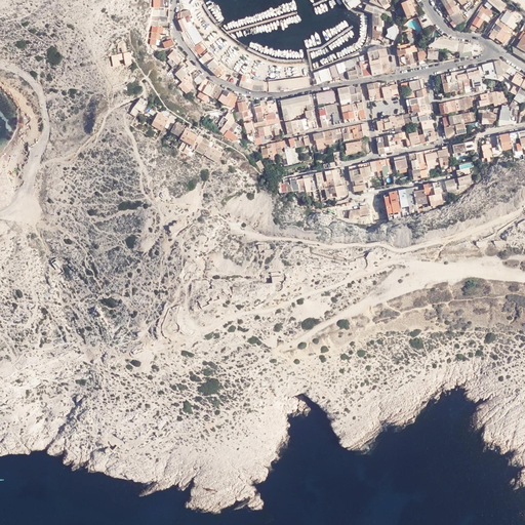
[(345,0),(351,9),(360,2),(358,0),(345,0)]
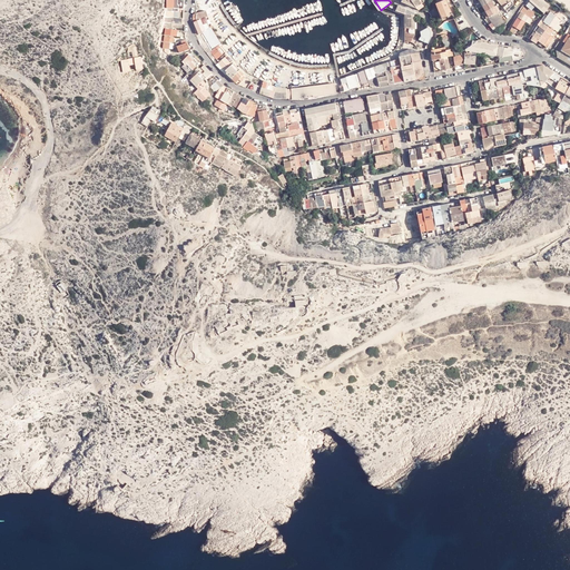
[(446,0),(445,0),(436,5),(443,19),(453,15),(446,0)]
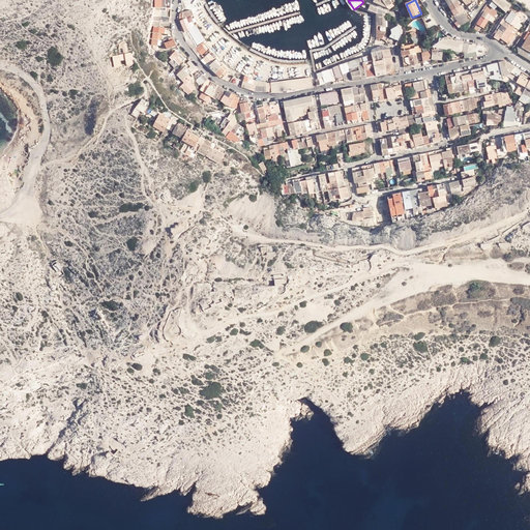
[(448,5),(451,10),(460,6),(457,0),(448,5)]
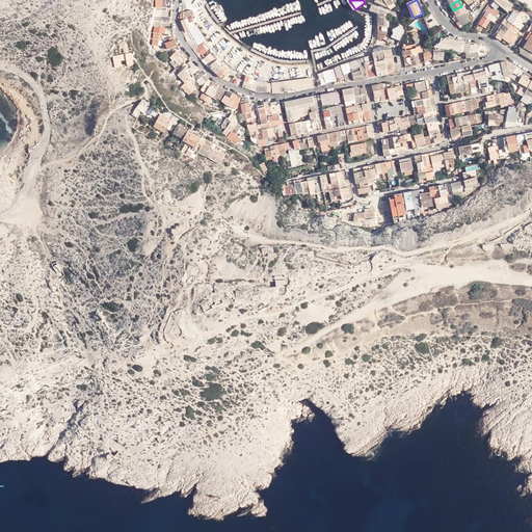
[(513,4),(507,0),(495,0),(490,6),(490,7),(497,10),(499,7),(508,12),(513,4)]
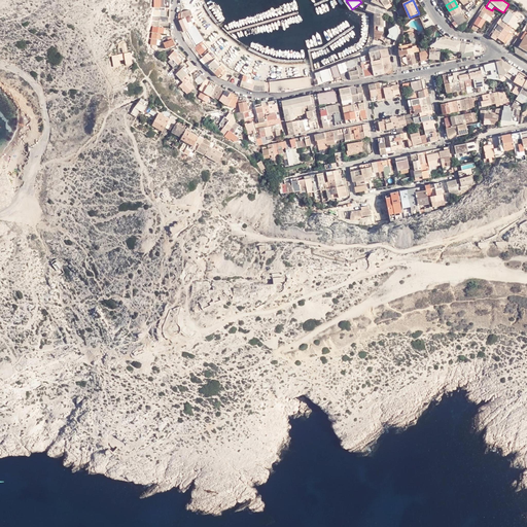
[(453,16),(460,11),(457,6),(449,10),(453,16)]
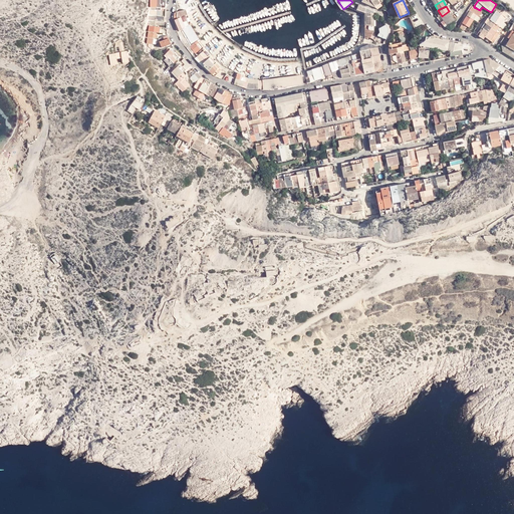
[(474,8),(472,7),(470,11),(477,16),(481,11),(480,10),(474,7),(474,8)]
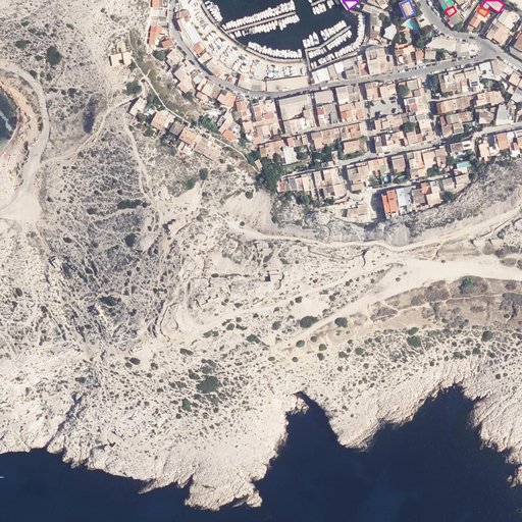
[(452,21),(459,16),(456,11),(449,16),(452,21)]
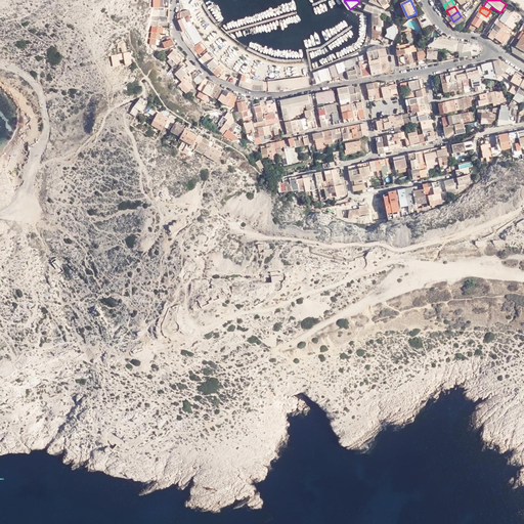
[(476,16),(483,20),(486,16),(479,11),(476,16)]
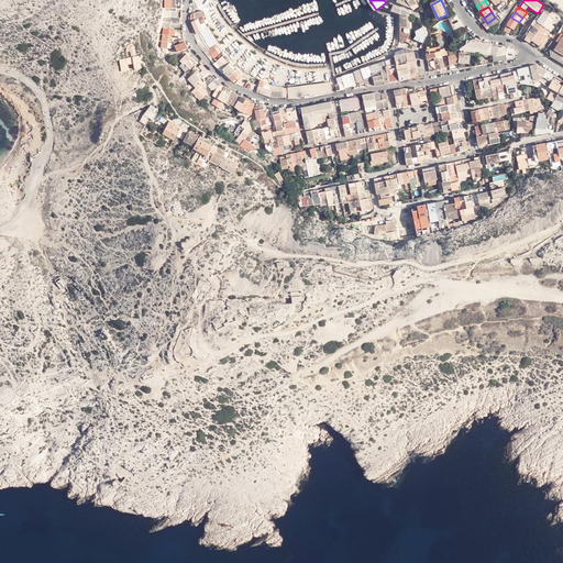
[(545,21),(550,15),(544,12),(543,12),(541,18),(545,21)]
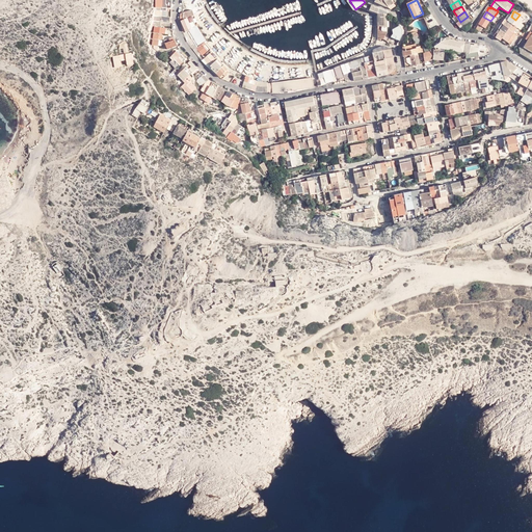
[(378,14),(378,26),(388,28),(388,15),(379,14),(378,14)]
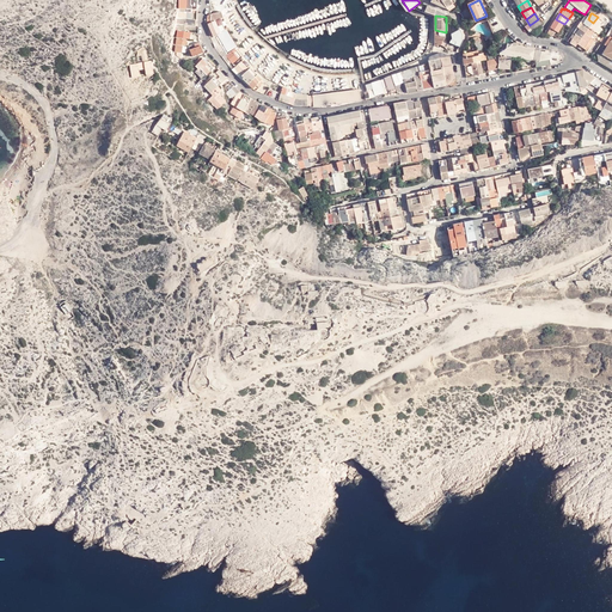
[(530,25),(533,31),(542,24),(538,19),(530,25)]
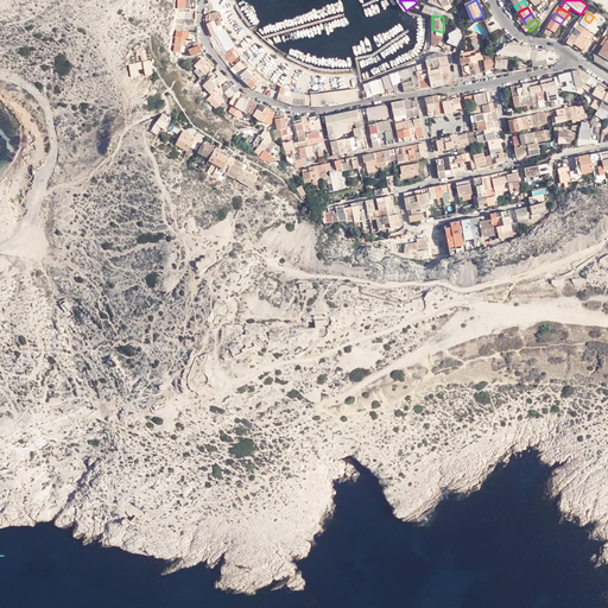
[(561,24),(552,19),(548,27),(545,30),(553,35),(556,30),(557,30),(561,24)]
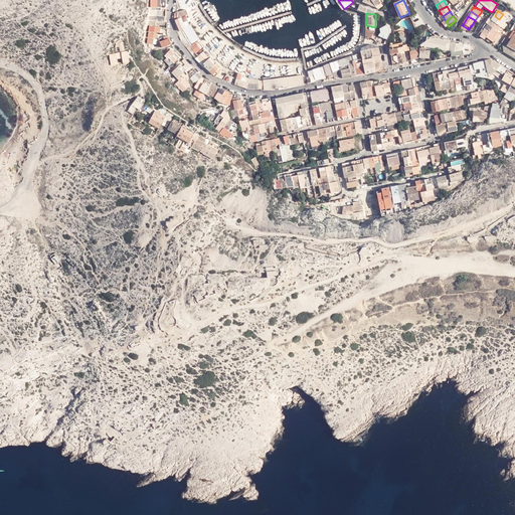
[(181,31),(182,30),(183,30),(189,27),(184,17),(182,18),(186,26),(182,28),(180,30),(181,31)]
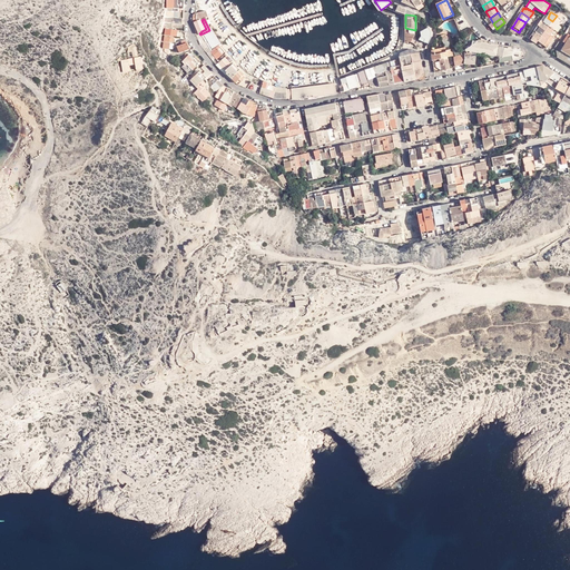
[(206,29),(202,20),(198,22),(195,23),(199,33),(202,31),(206,29)]
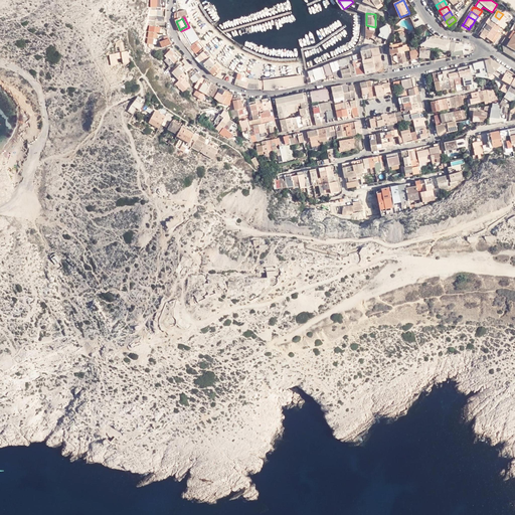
[(488,25),(493,28),(497,23),(492,20),(488,25)]
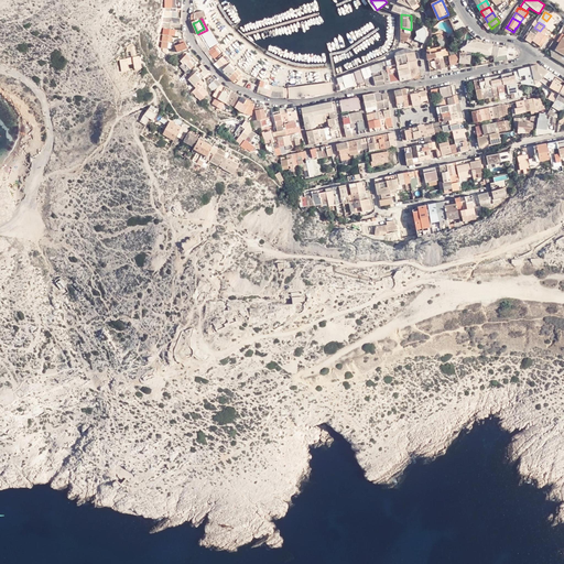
[(424,26),(416,31),(418,36),(415,40),(424,44),(427,36),(426,31),(424,26)]
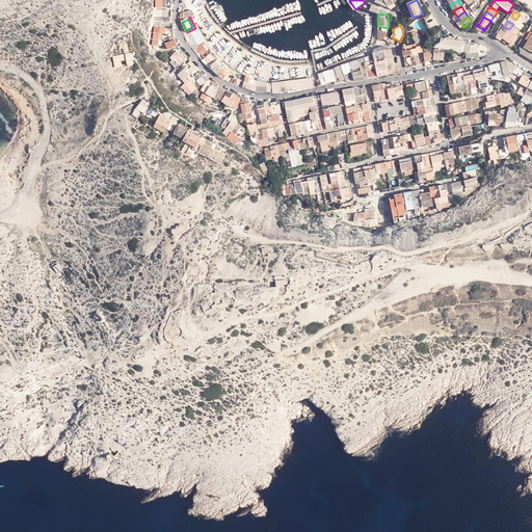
[(510,36),(507,42),(510,44),(513,38),(516,34),(521,29),(517,27),(513,32),(510,36)]
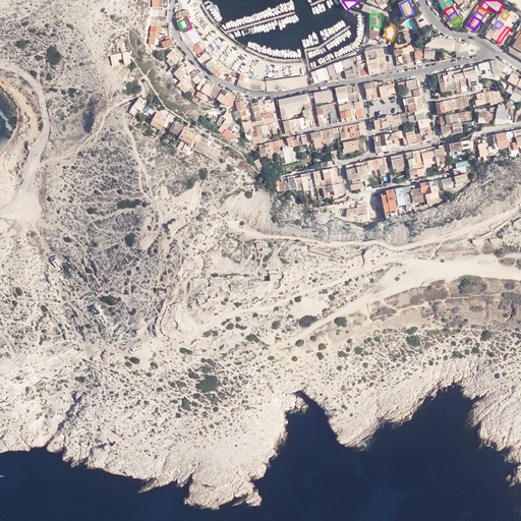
[(185,31),(195,45),(200,41),(191,27),(185,31)]
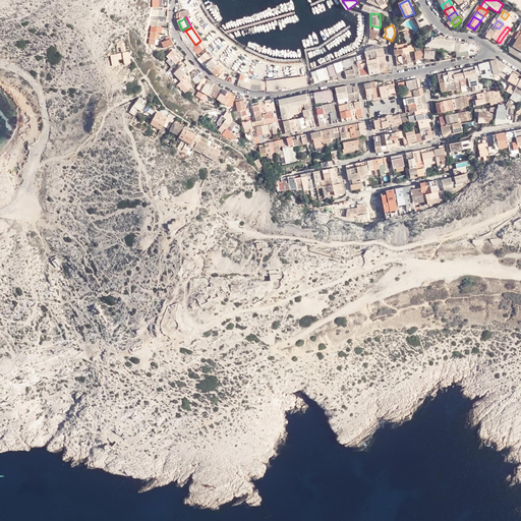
[(185,31),(184,31),(193,46),(195,45),(185,31)]
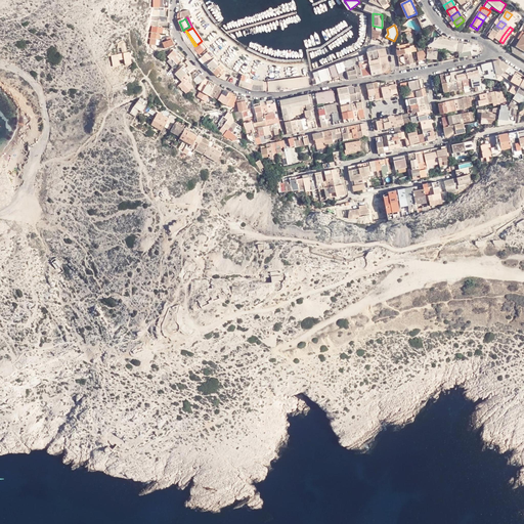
[(382,32),(374,31),(373,37),(379,39),(381,35),(382,32)]
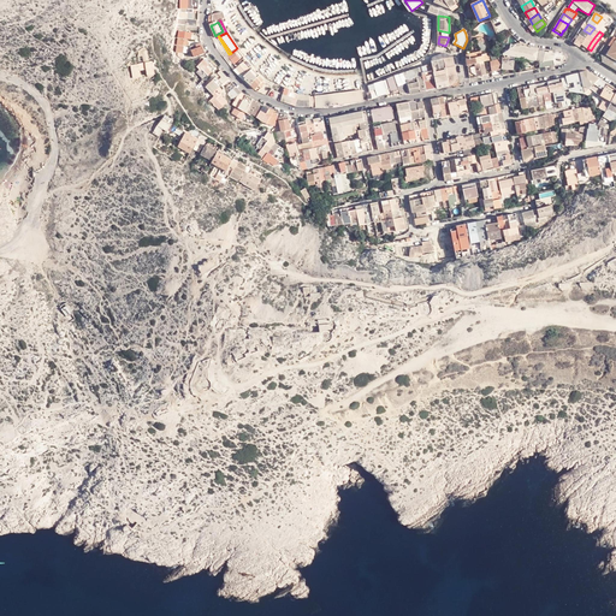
[(603,55),(604,63),(615,70),(615,41),(615,40),(615,37),(603,55)]
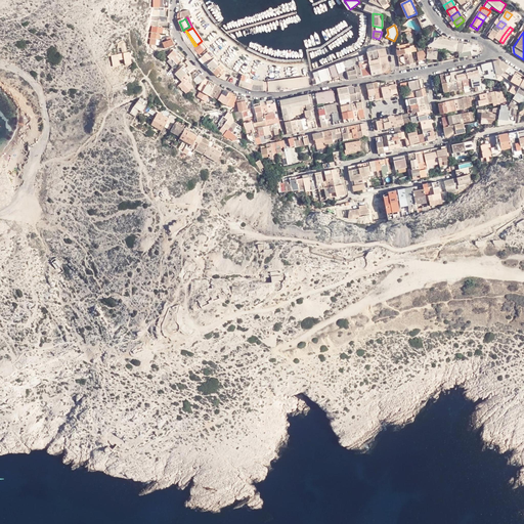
[(473,46),(427,37),(423,44),(426,47),(430,49),(430,51),(434,51),(435,48),(450,51),(450,53),(457,55),(457,53),(464,54),(472,56),(472,52),(473,46)]
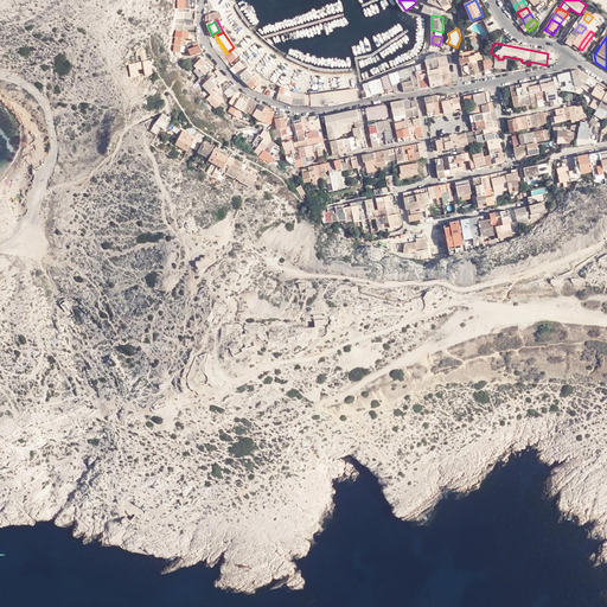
[(204,52),(202,46),(196,48),(190,50),(192,57),(204,52)]
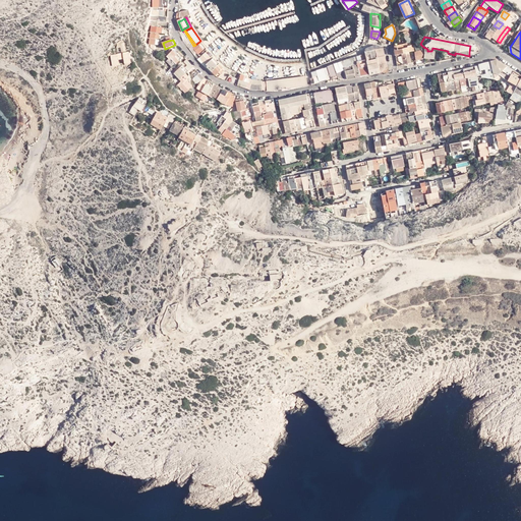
[(194,47),(193,49),(198,55),(204,50),(198,44),(194,47)]
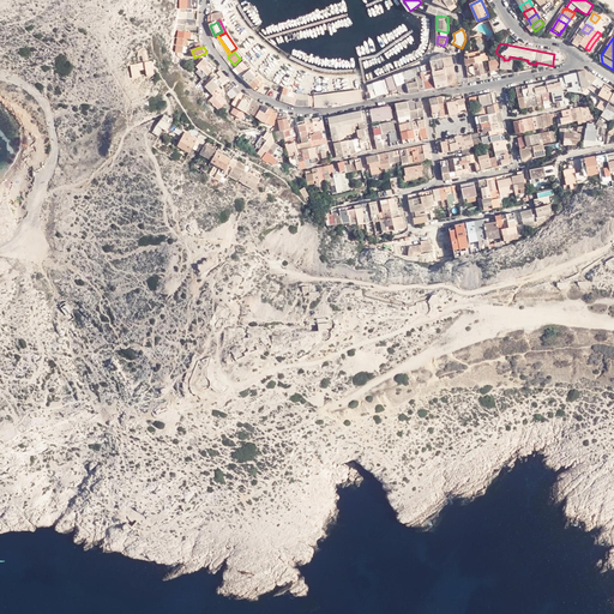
[(563,56),(554,54),(553,61),(553,66),(560,65),(561,62),(564,59),(564,58),(563,56)]
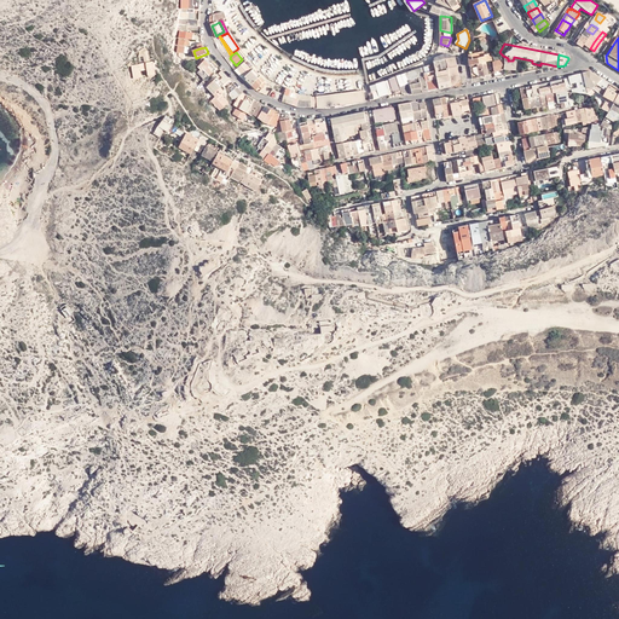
[(208,56),(203,58),(206,61),(210,65),(212,64),(218,70),(219,68),(208,56)]
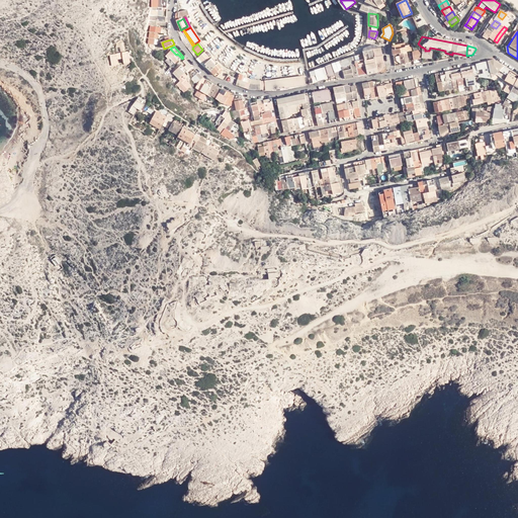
[(172,51),(170,49),(164,56),(166,57),(172,51)]
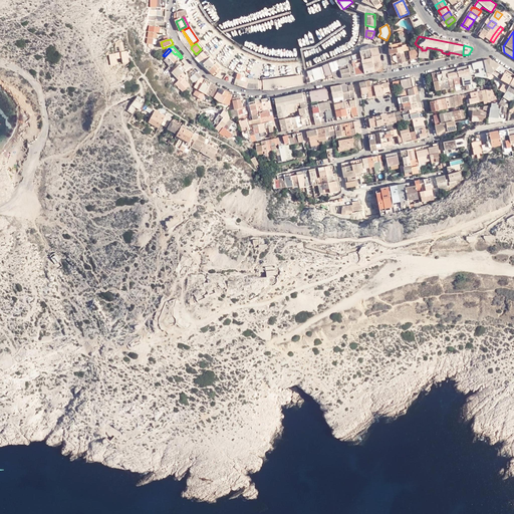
[(361,54),(362,59),(362,61),(372,59),(373,63),(375,72),(378,72),(382,67),(378,48),(368,50),(360,52),(361,54)]
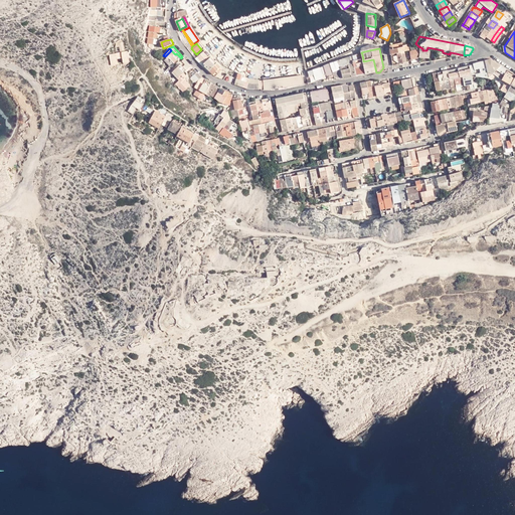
[(171,50),(165,56),(167,58),(169,60),(170,60),(175,64),(181,58),(176,53),(175,54),(171,50)]
